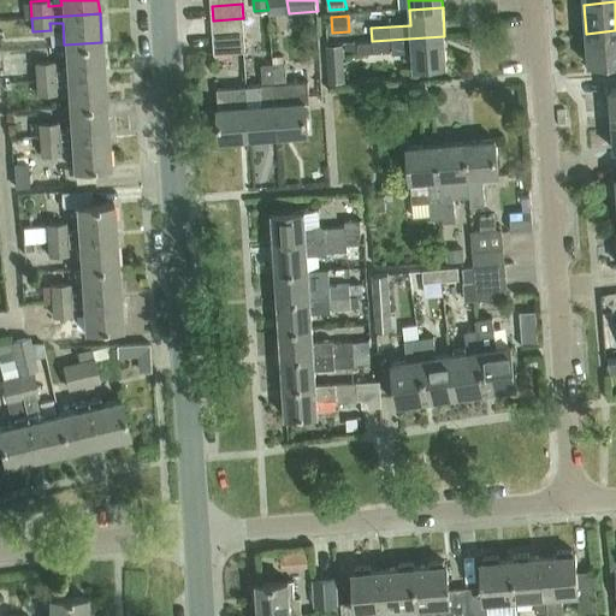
[(214,36),(244,34),(243,18),(213,21),(214,36)]
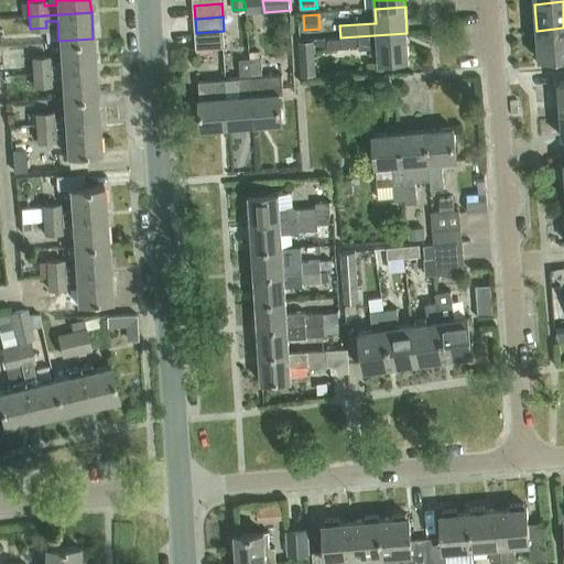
[(563,28),(537,31),(539,60),(563,57),(563,28)]
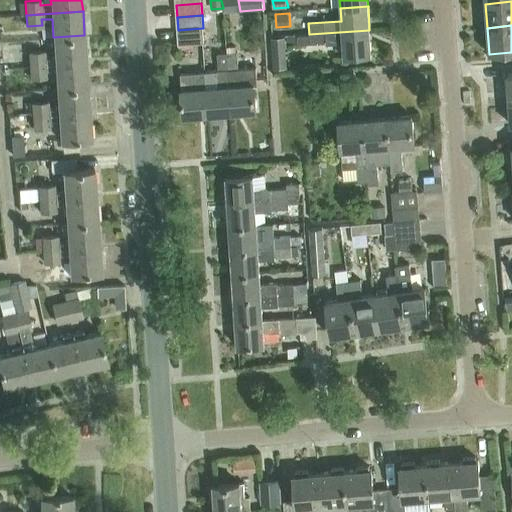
[(203,28),(178,30),(179,45),(204,43),(203,28)]
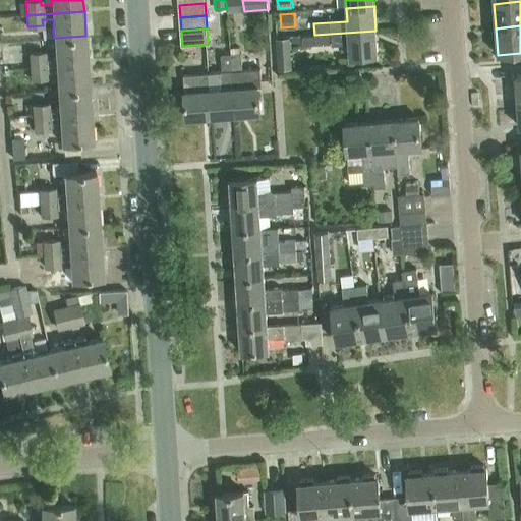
[(375,31),(314,35),(302,36),(302,45),(314,44),(314,45),(332,43),(332,45),(348,44),(349,58),(378,56),(375,31)]
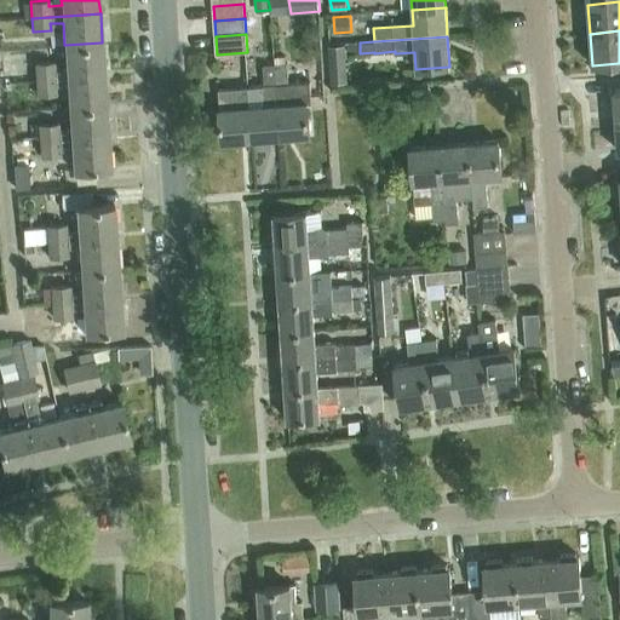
[(36,79),(104,74),(102,42),(64,45),(67,68),(53,69),(52,62),(35,63),(36,79)]
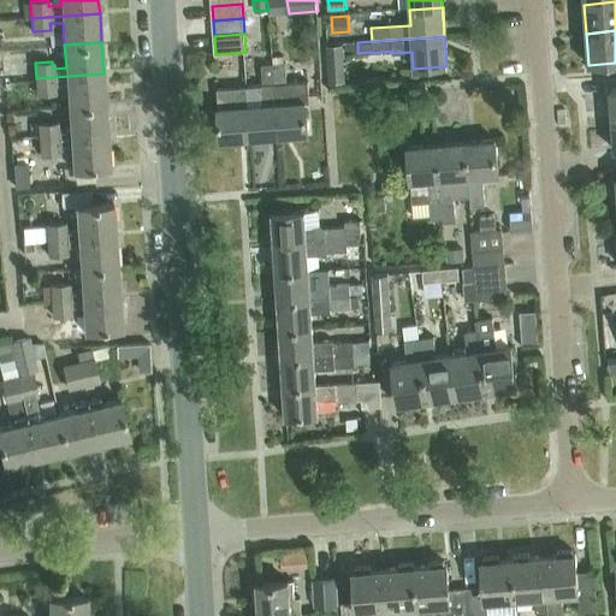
[(347,80),(344,42),(327,43),(330,81),(347,80)]
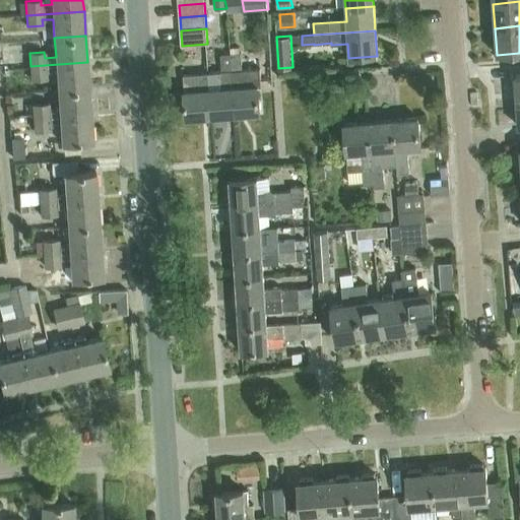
[(230,54),(236,116),(260,114),(258,86),(261,86),(260,68),(242,69),(241,53),(240,53),(240,46),(230,47),(230,54)]
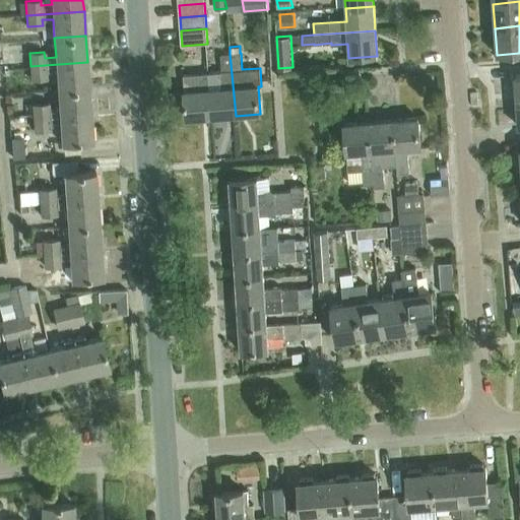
[(208,73),(210,89),(211,117),(236,116),(230,54),(219,55),(221,72),(208,73)]
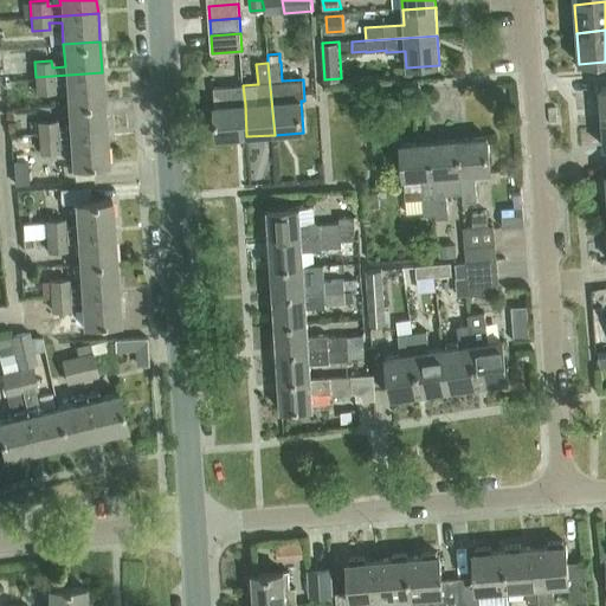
[(68,104),(104,102),(102,72),(36,77),(37,91),(53,90),(53,83),(66,82),(68,104)]
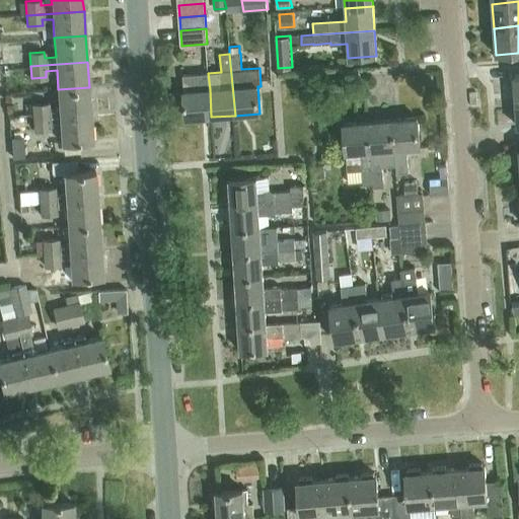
[(211,117),(210,89),(208,73),(183,75),(184,91),(187,119),(211,117)]
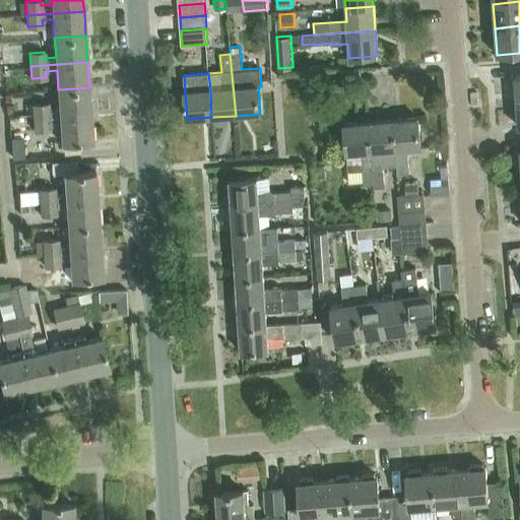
[(34,117),(90,114),(89,87),(58,89),(59,109),(49,109),(48,103),(33,104),(34,117)]
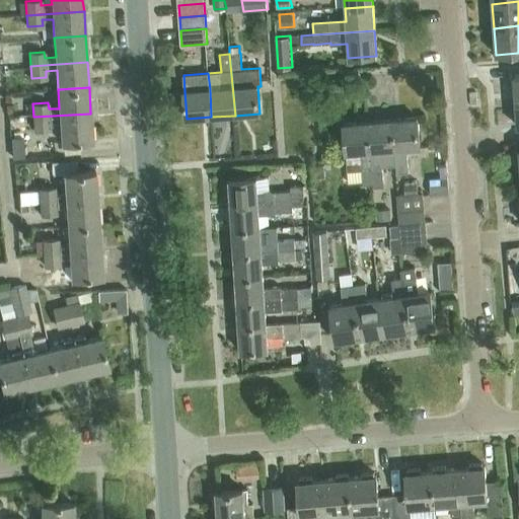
[(90,114),(33,117),(34,130),(50,129),(50,123),(60,122),(61,142),(92,140),(90,114)]
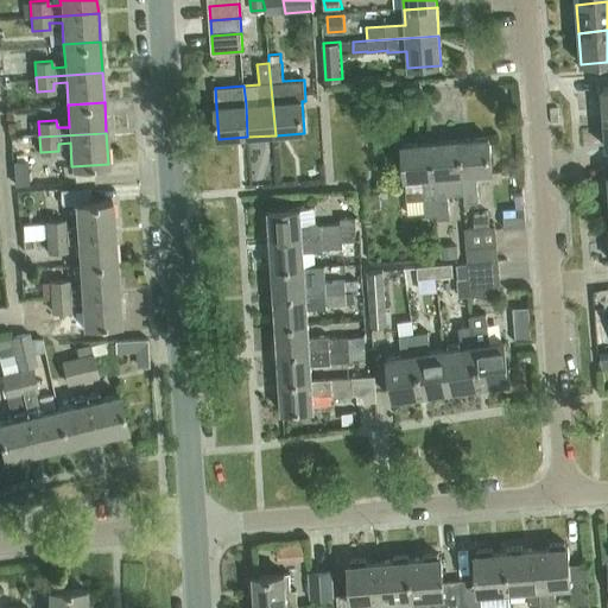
[(458,140),(463,192),(464,203),(477,202),(475,175),(491,173),(488,138),(458,140)]
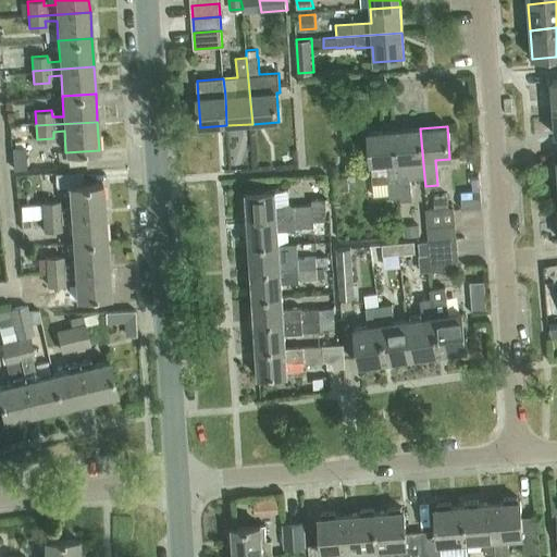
[(410,177),(424,176),(420,128),(395,131),(400,198),(411,197),(410,177)]
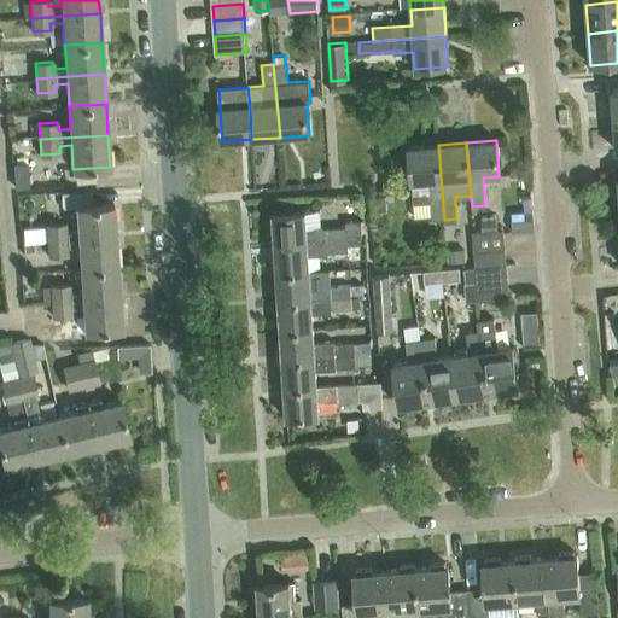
[(444,220),(438,145),(409,147),(414,204),(430,203),(431,221),(444,220)]
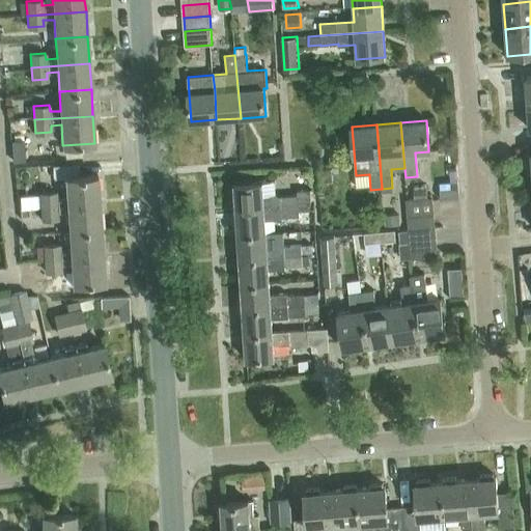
[(39,195),(40,207),(99,204),(98,174),(78,175),(78,163),(52,165),(53,177),(64,176),(66,198),(56,198),(55,192),(39,193),(39,195)]
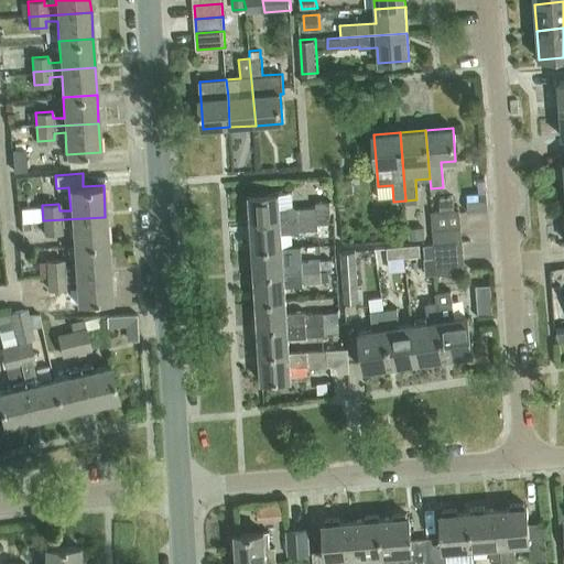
[(251,223),(328,216),(331,216),(331,201),(316,202),(316,207),(296,207),(294,205),(280,206),(280,194),(249,195),(251,223)]
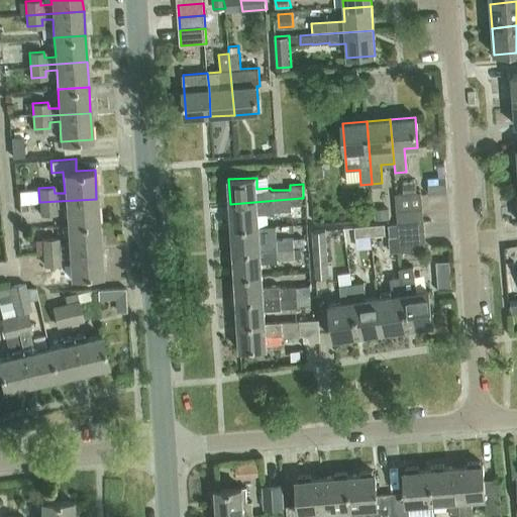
[(396,211),(422,209),(420,192),(394,194),(396,211)]
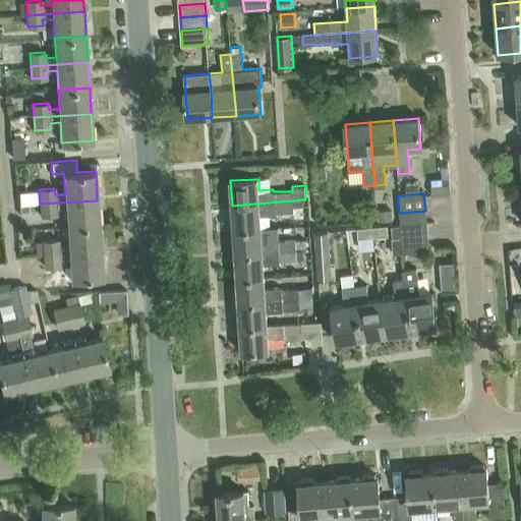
[(66,208),(67,227),(99,225),(97,200),(40,204),(41,216),(56,215),(56,209),(66,208)]
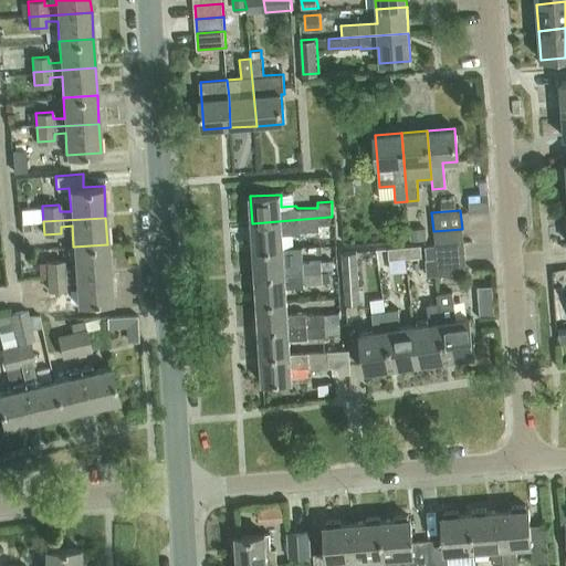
[(318,230),(318,227),(318,218),(252,223),(253,250),(284,248),(283,234),(300,233),(300,231),(318,230)]
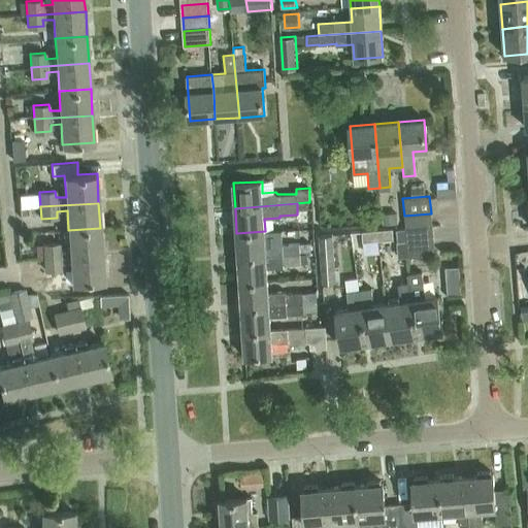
[(405,228),(432,226),(431,213),(404,216),(405,227),(405,228)]
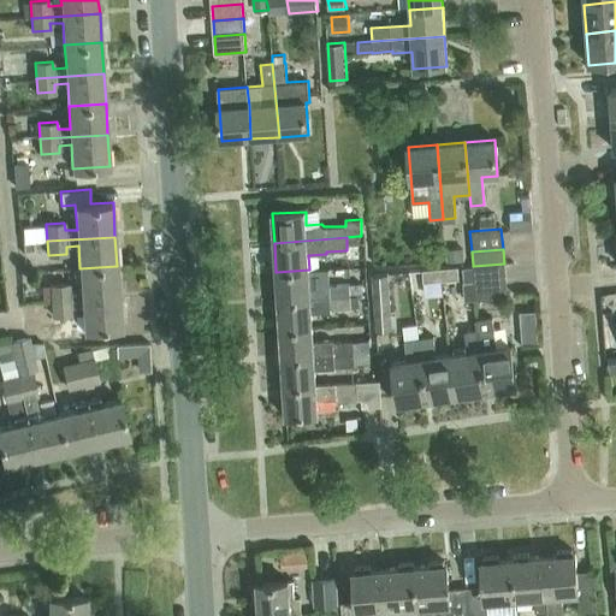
[(474,280),(505,278),(504,264),(473,266),(474,280)]
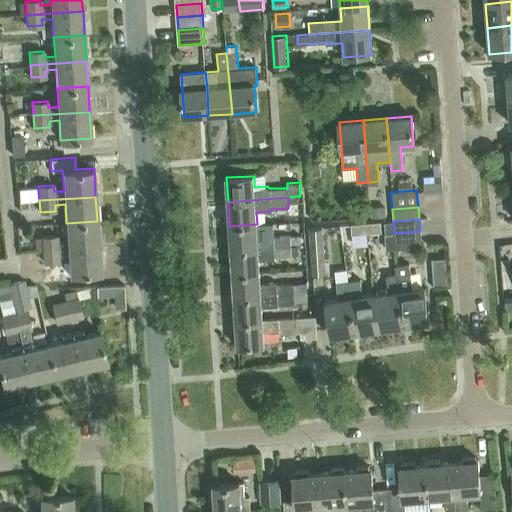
[(394,233),(393,221),(393,220),(385,220),(386,234),(394,233)]
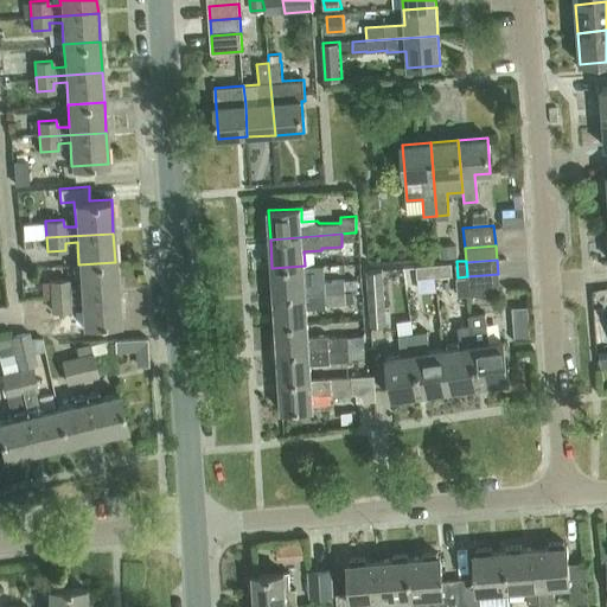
[(51,295),(117,292),(115,262),(78,264),(80,286),(69,287),(68,280),(50,280),(51,295)]
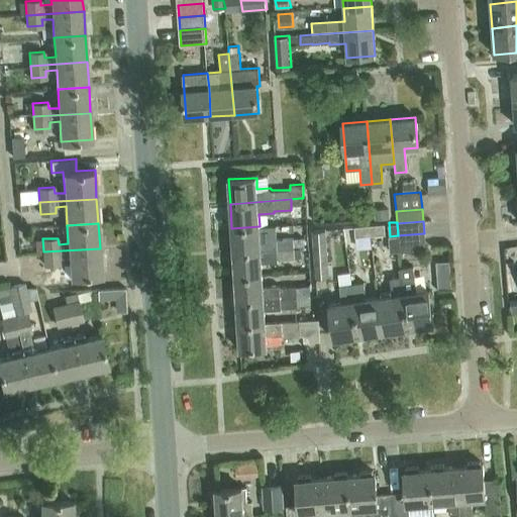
[(369,225),(370,235),(385,234),(384,223),(369,225)]
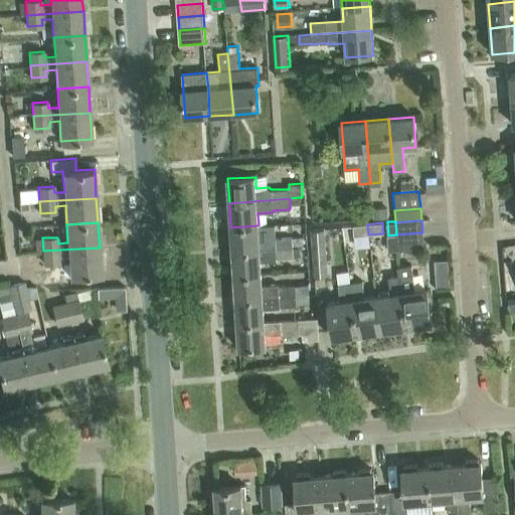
[(353,235),(368,234),(367,224),(352,225),(353,235)]
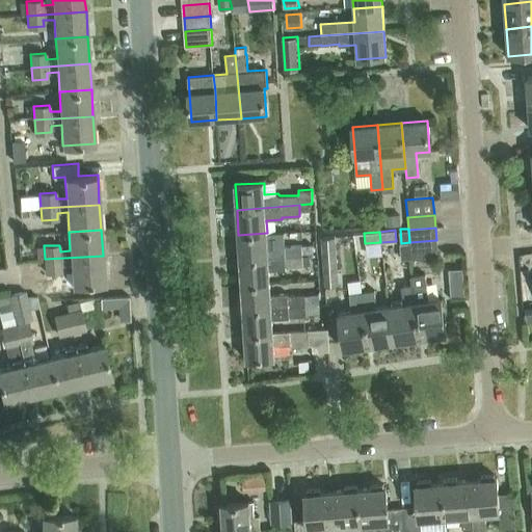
[(238,235),(240,260),(268,258),(267,233),(238,235)]
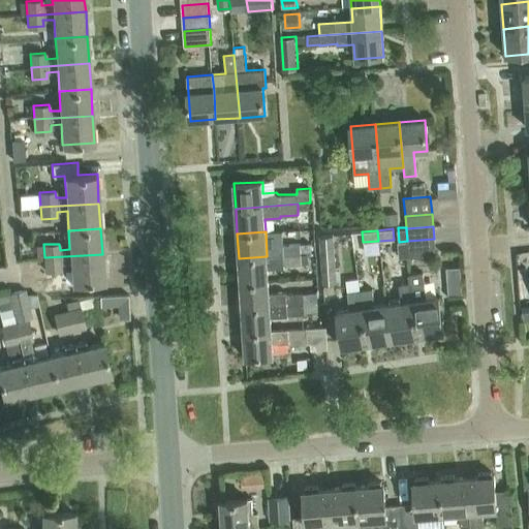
[(335,282),(333,235),(319,236),(321,283),(335,282)]
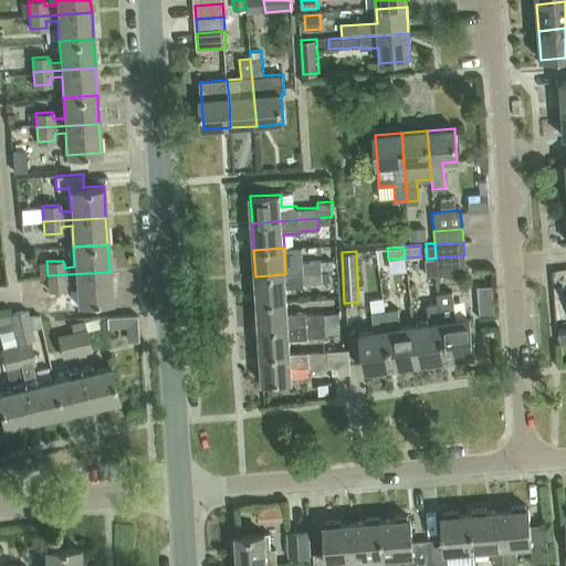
[(436,258),(437,275),(465,273),(464,255),(436,258)]
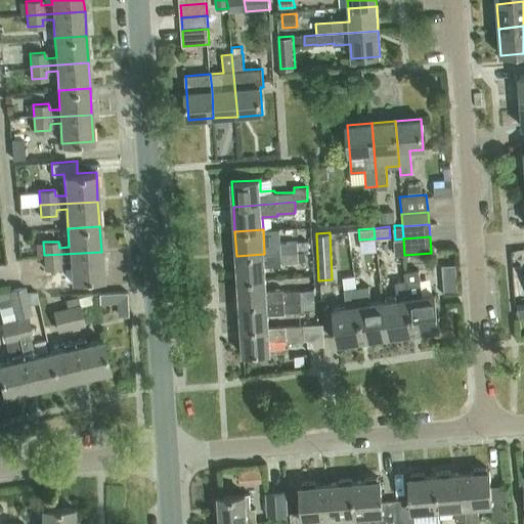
[(279,253),(298,253),(297,242),(279,243),(279,253)]
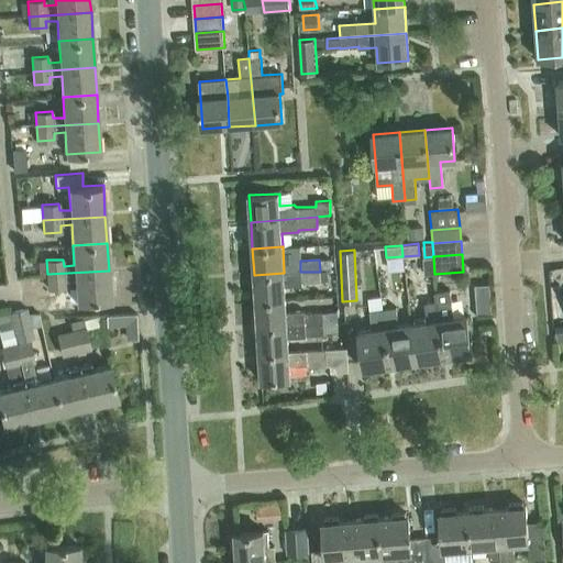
[(109,271),(47,274),(48,288),(64,287),(64,279),(76,279),(77,300),(110,298),(109,271)]
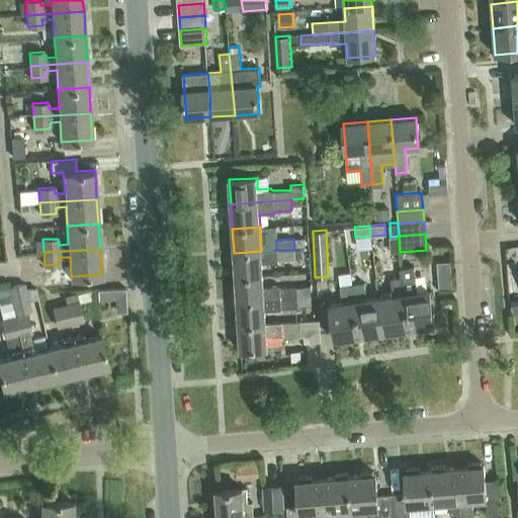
[(234,253),(235,277),(263,275),(262,263),(277,262),(277,260),(303,259),(301,249),(294,250),(276,250),(261,251),(234,253)]
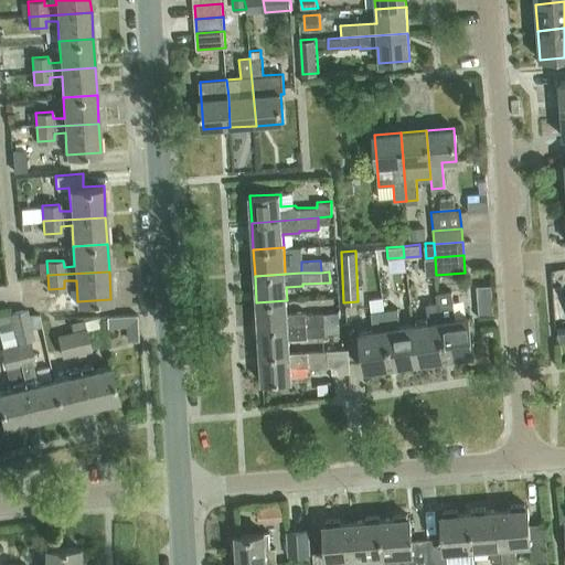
[(42,279),(29,283),(31,289),(44,286),(42,279)]
